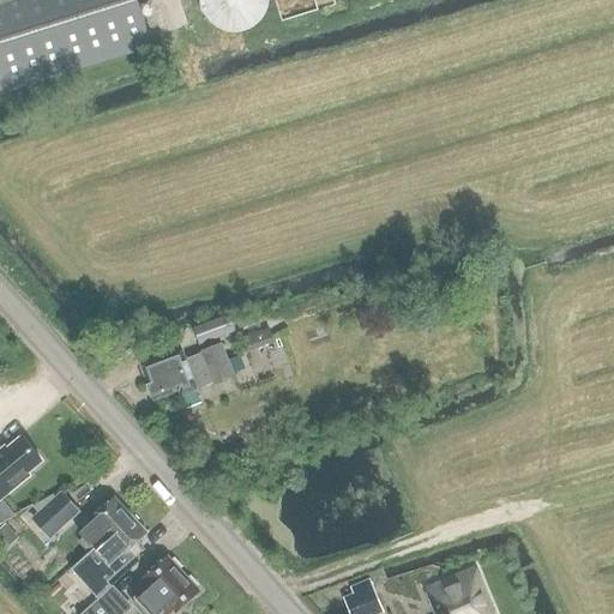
[(0,0),(0,95),(152,47),(136,0),(0,0)]
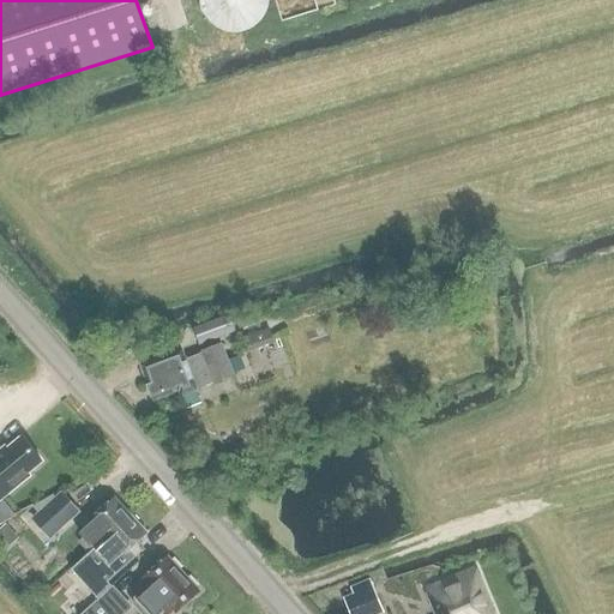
[(268,12),(270,10),(271,4),(271,0),(197,0),(198,2),(198,6),(199,10),(202,13),(203,17),(205,19),(208,22),(210,25),(214,28),(216,29),(220,31),(223,32),(227,32),(230,34),(235,34),(239,34),(242,32),(246,32),(250,30),(253,29),(256,26),(259,24),(262,22),(264,19),(266,16),(268,12)]
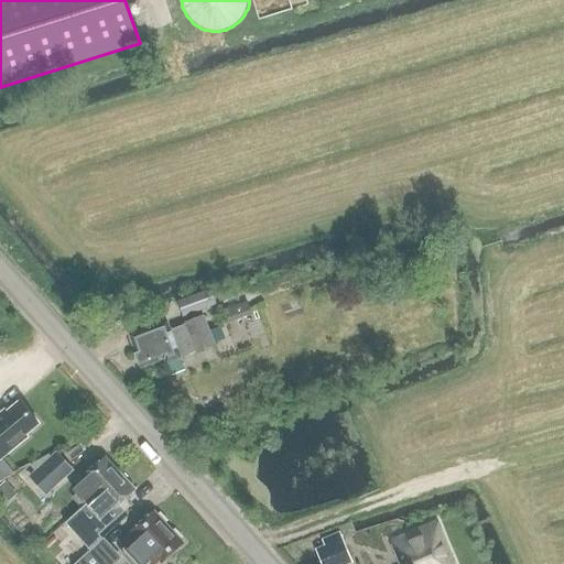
[(215,306),(210,292),(176,304),(181,317),(215,306)]
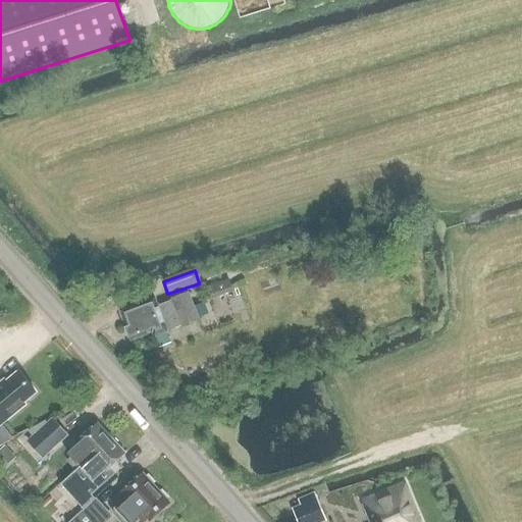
[(233,291),(228,278),(207,286),(211,299),(233,291)]
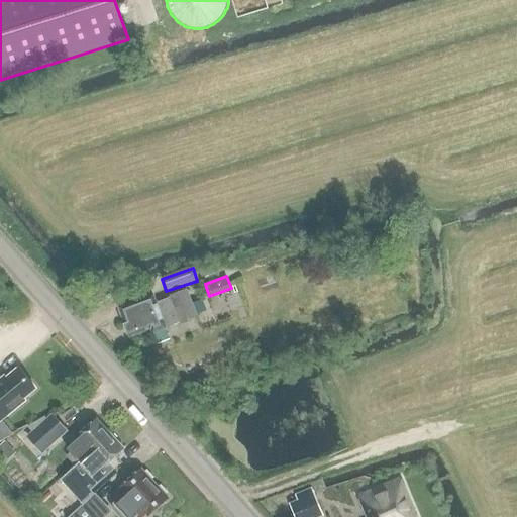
[(154,303),(152,296),(117,308),(128,339),(150,331),(152,335),(195,319),(185,291),(169,297),(169,298),(154,303)]
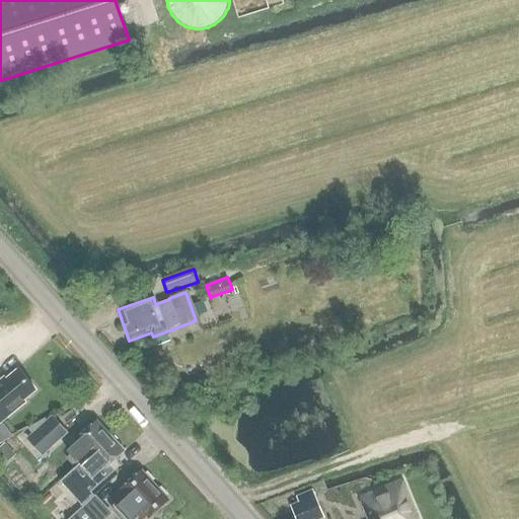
[(0,380),(0,422),(0,423),(24,403),(22,400),(35,390),(21,374),(18,370),(9,377),(5,380),(4,378),(0,380)]
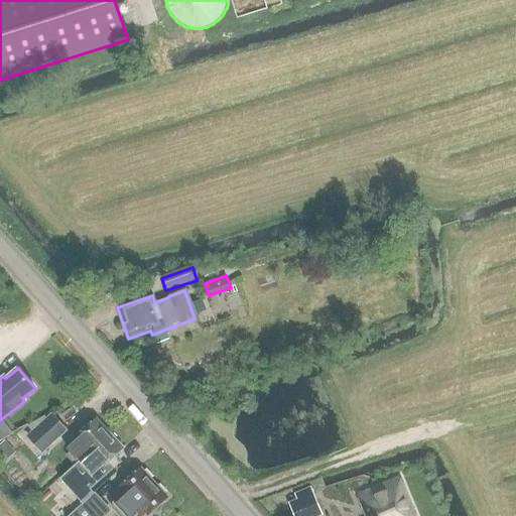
[(26,436),(34,445),(43,437),(51,446),(68,431),(51,413),(26,436)]
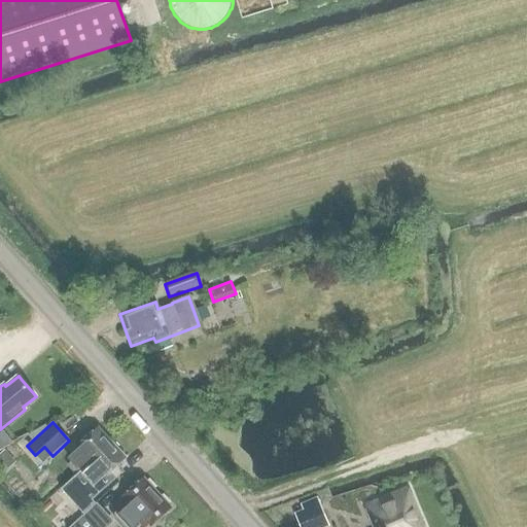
[(75,475),(79,470),(111,444),(97,428),(77,446),(82,451),(66,465),(75,475)]
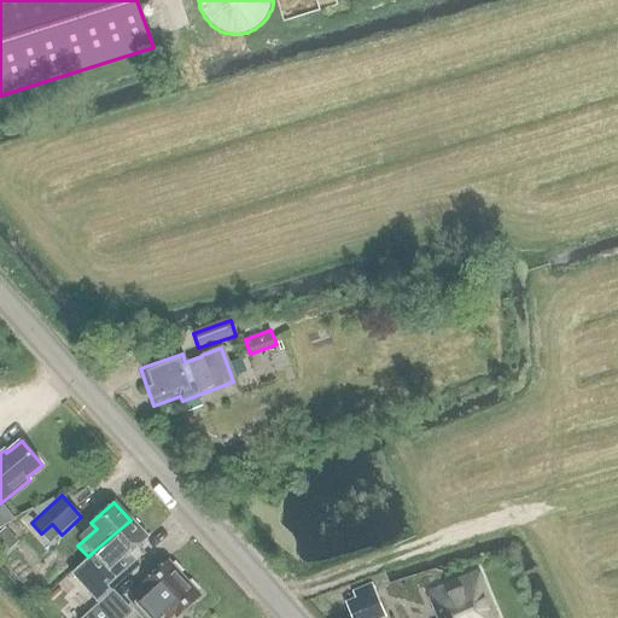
[(130,520),(93,552),(104,565),(117,553),(122,559),(146,538),(130,520)]
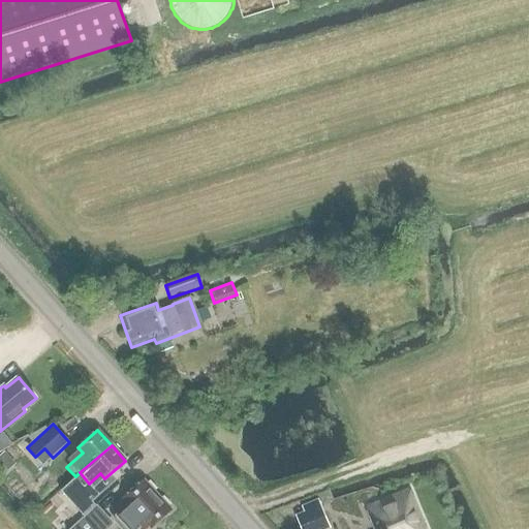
[(1,455),(0,456),(0,473),(2,476),(12,467),(1,455)]
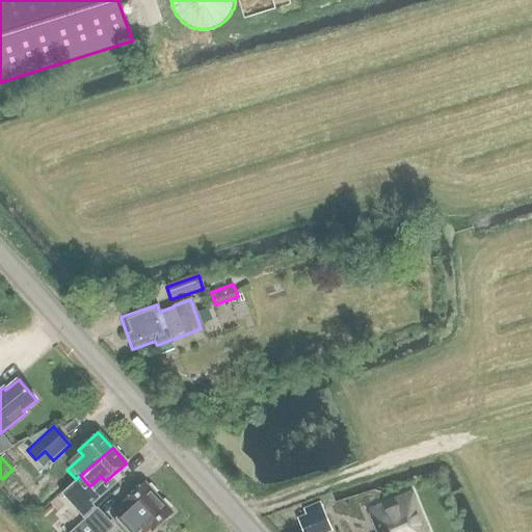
[(173,512),(143,481),(123,501),(128,506),(116,516),(131,531),(140,531),(147,527),(152,531),(173,512)]
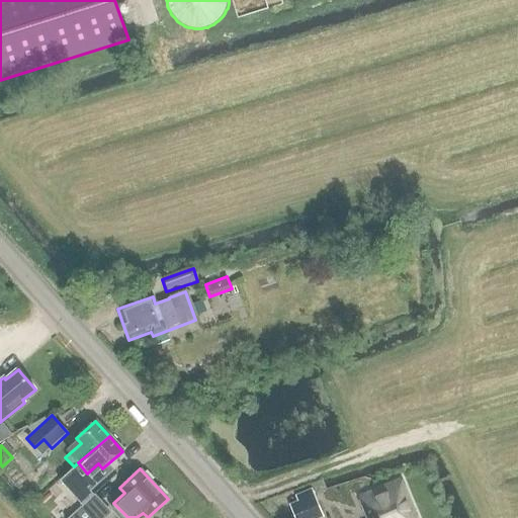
[(415,517),(400,481),(358,498),(365,517),(415,517)]
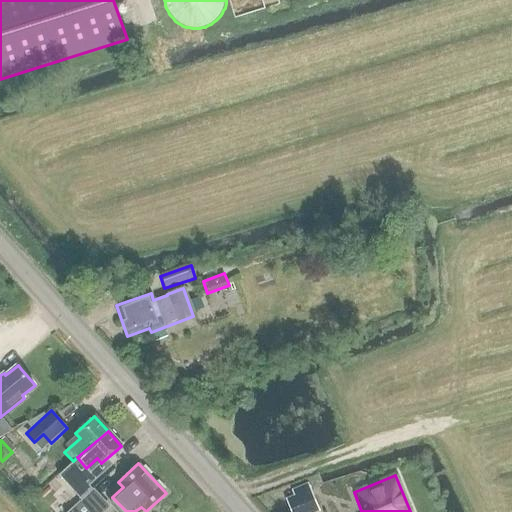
[(69,510),(85,495),(72,482),(57,497),(69,510)]
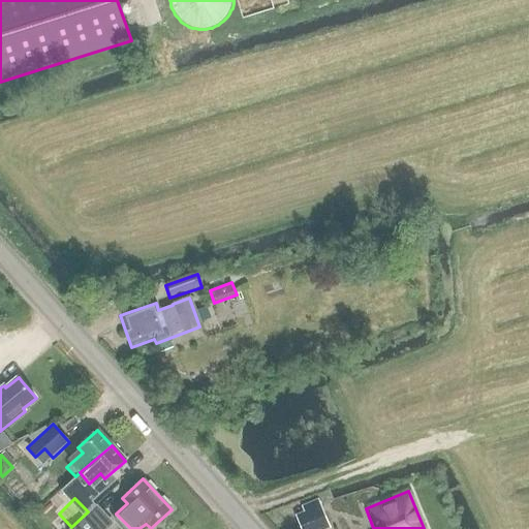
[(296,516),(301,528),(325,528),(329,528),(317,500),(302,506),(304,512),(296,516)]
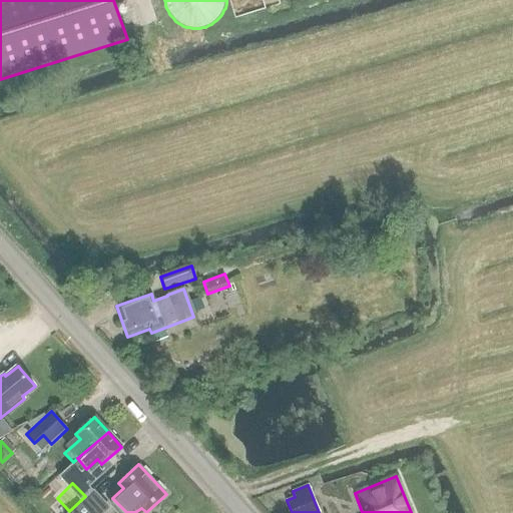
[(104,512),(110,508),(93,489),(85,496),(69,511),(66,512),(104,512)]
